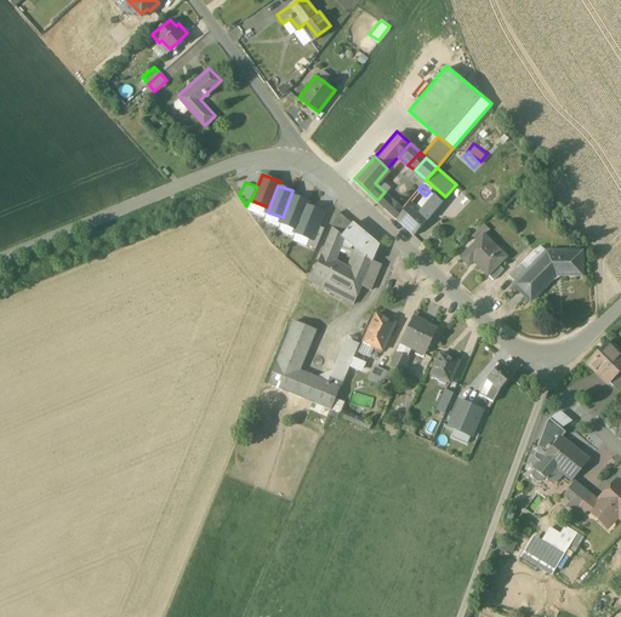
[(385,192),(377,200),(385,206),(392,198),(385,192)]
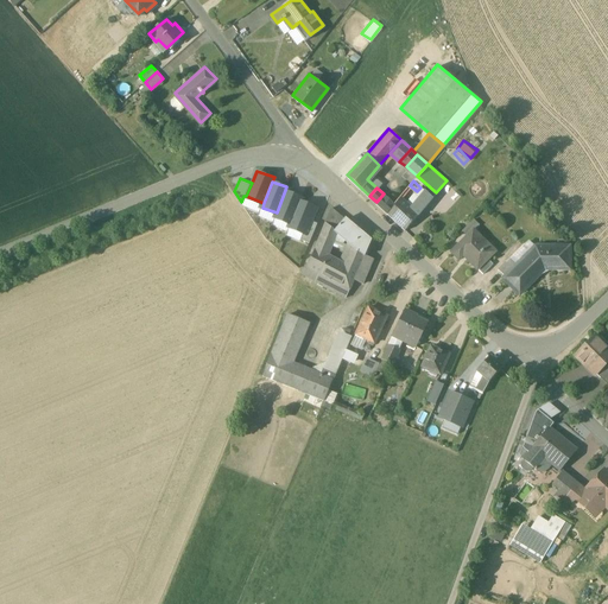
[(274,216),(291,223),(299,199),(301,196),(285,190),(277,213),(274,216)]
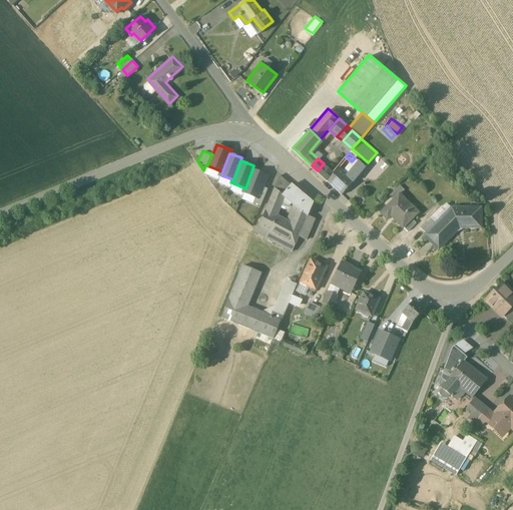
[(355,164),(347,174),(353,179),(364,166),(364,165),(362,163),(360,161),(358,160),(355,164)]
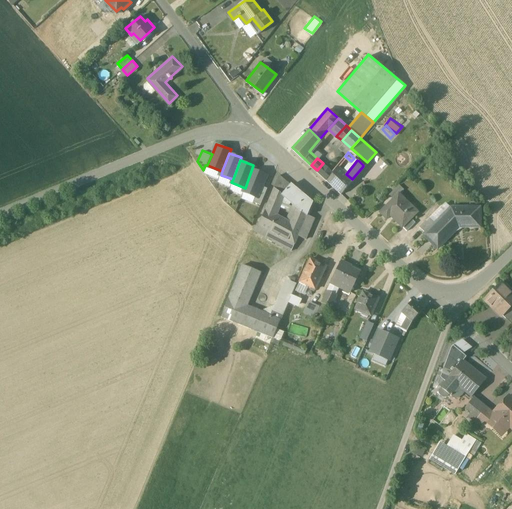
[(333,170),(324,162),(323,163),(317,170),(326,178),(333,170)]
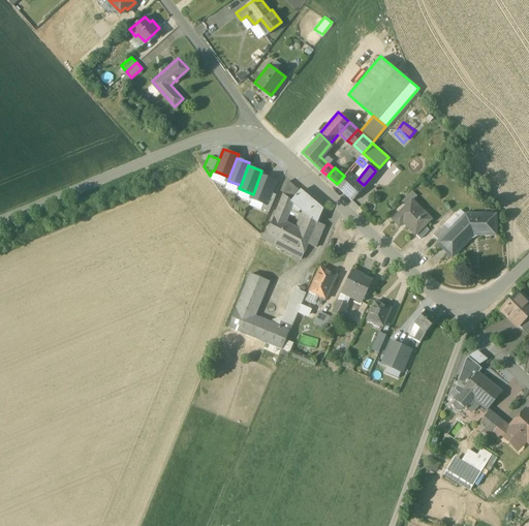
[(358,180),(348,172),(337,185),(352,198),(364,185),(358,180)]
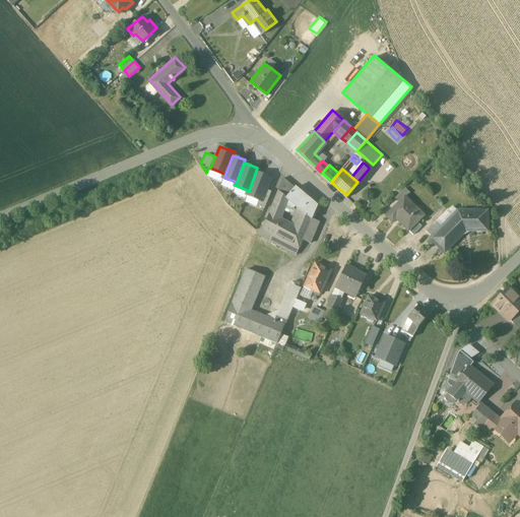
[(270,176),(256,171),(249,191),(248,193),(259,198),(261,198),(265,187),(270,176)]
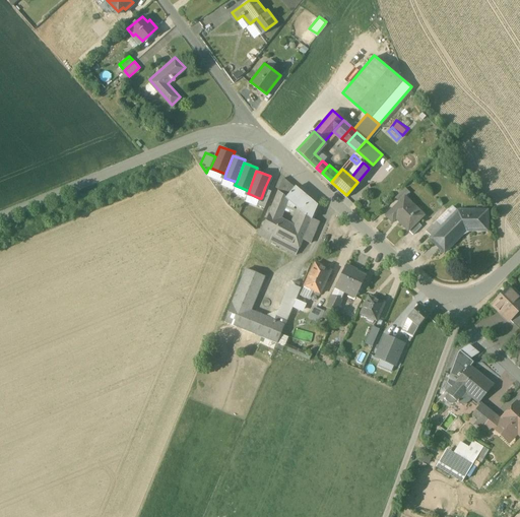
[(295,186),(283,176),(278,189),(286,195),(295,186)]
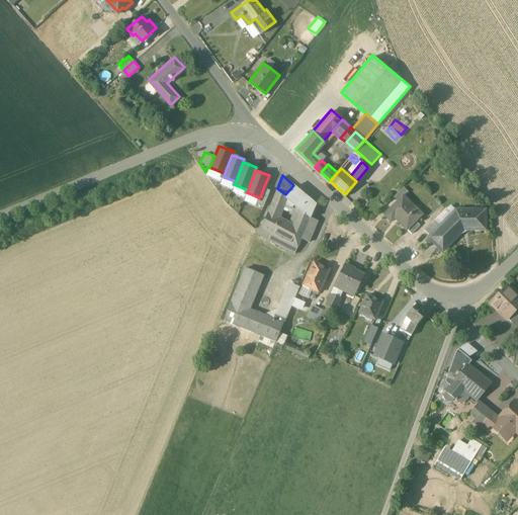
[(285,194),(284,195),(286,197),(285,199),(292,205),(294,203),(296,205),(300,208),(310,217),(311,216),(316,203),(293,185),(285,194)]
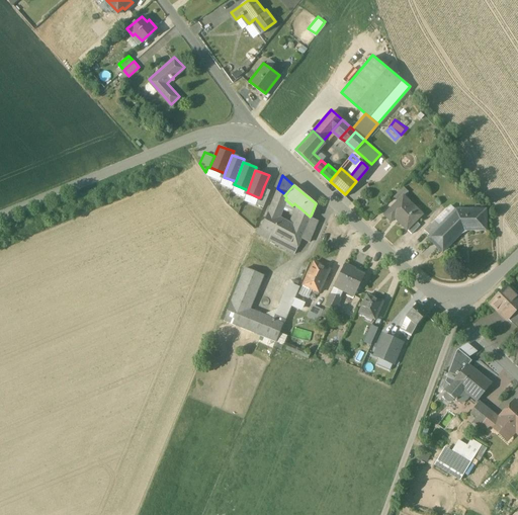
[(404,185),(394,195),(398,199),(403,194),(404,194),(408,190),(404,185)]
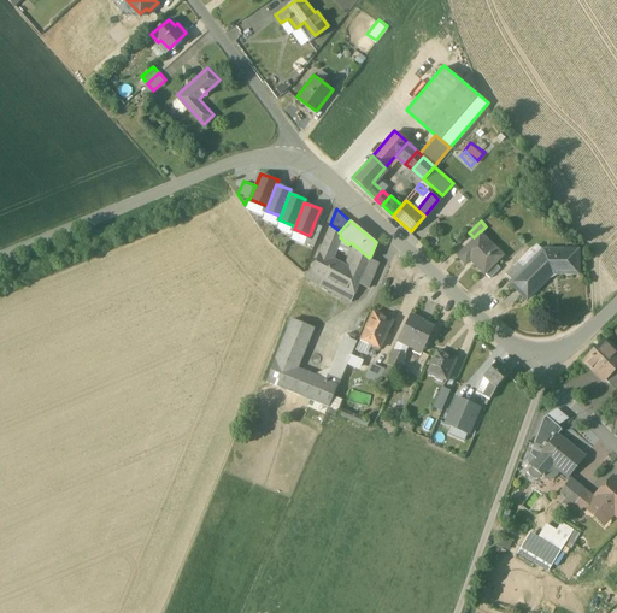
[(307,235),(305,241),(313,245),(322,225),(315,222),(310,235),(307,235)]
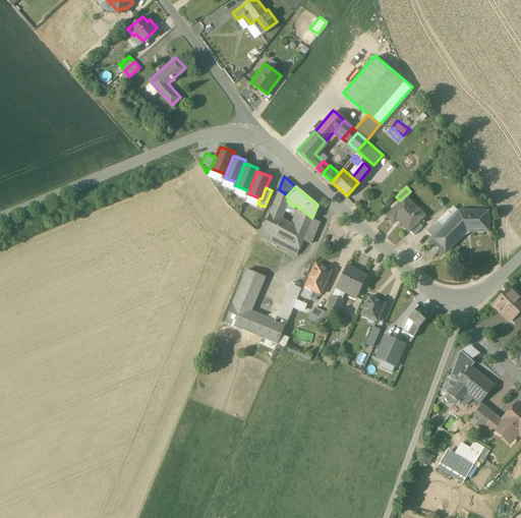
[(287,195),(279,189),(261,234),(270,239),(273,232),(280,218),(287,200),(288,198),(286,196),(287,195)]
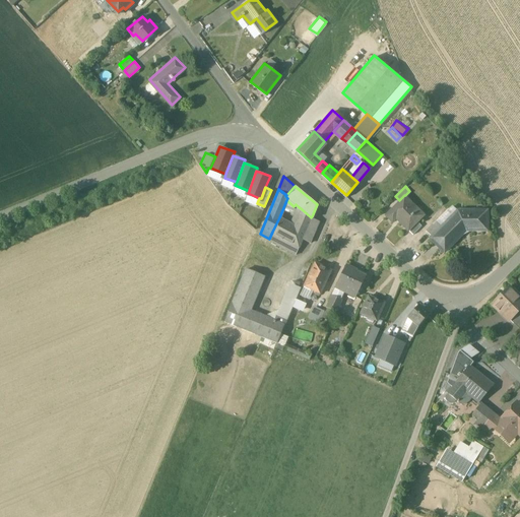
[(399,200),(386,214),(392,220),(396,217),(408,229),(417,219),(421,215),(409,203),(411,201),(405,195),(404,195),(399,200)]
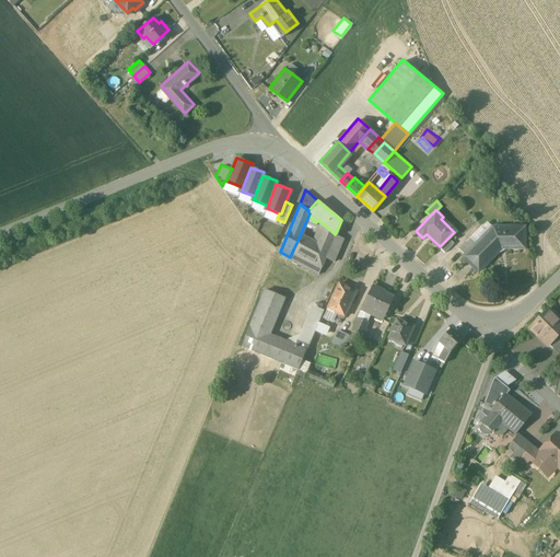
[(308,216),(301,234),(317,243),(318,240),(316,239),(318,231),(321,222),(318,220),(316,222),(308,216)]
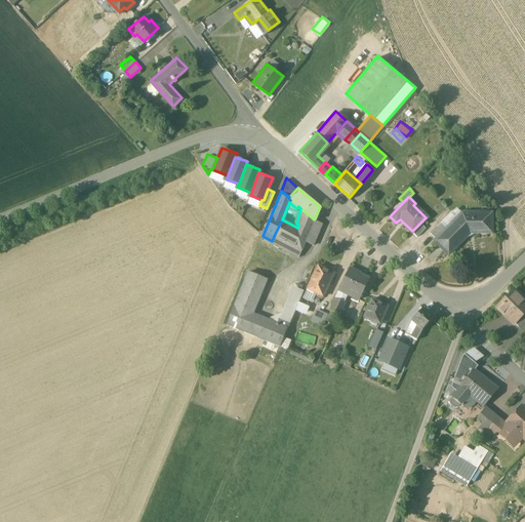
[(314,219),(305,211),(298,225),(297,228),(296,230),(307,235),(314,219)]
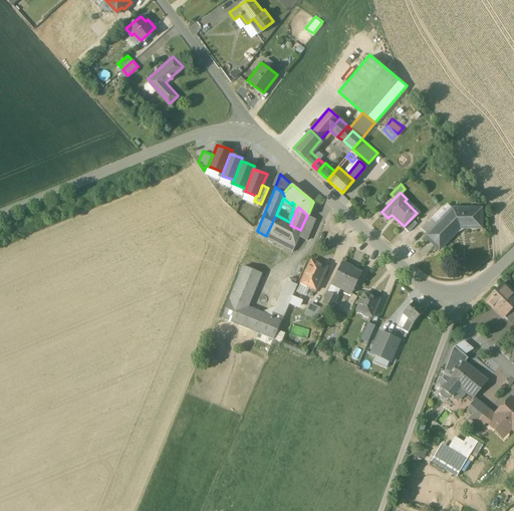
[(427,232),(426,234),(436,244),(446,234),(449,237),(457,230),(464,226),(481,226),(481,207),(452,207),(436,223),(427,232)]
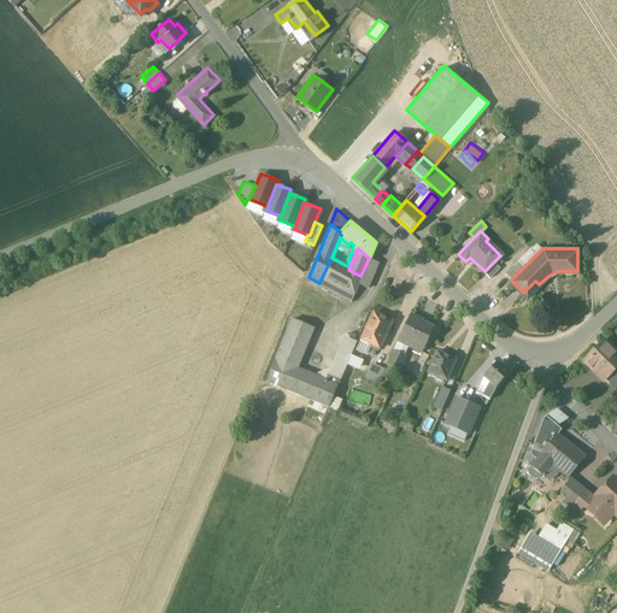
[(380,261),(370,257),(369,258),(360,276),(359,281),(369,286),(380,261)]
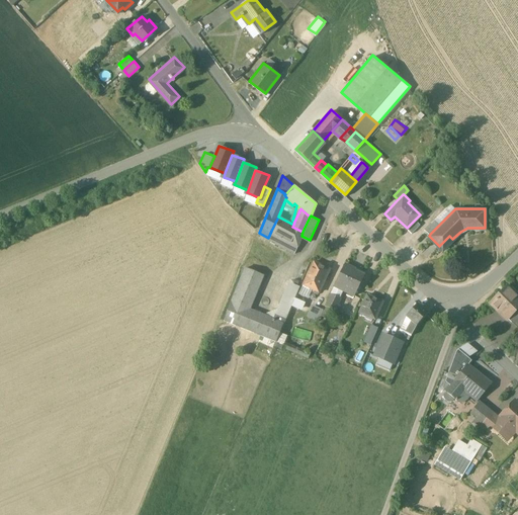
[(278,217),(271,231),(268,238),(268,239),(285,247),(294,252),(301,236),(303,232),(292,227),(293,225),(278,217)]
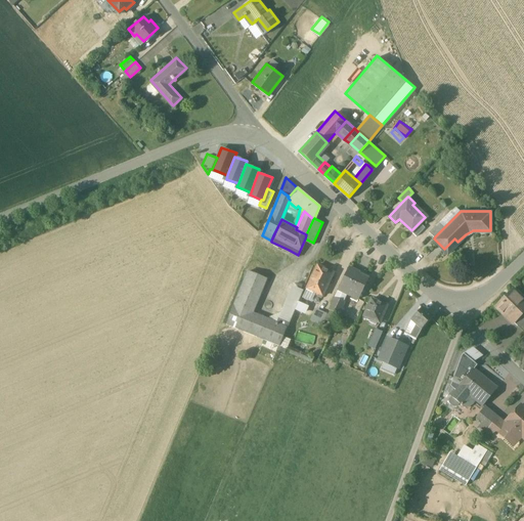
[(421,221),(411,230),(417,234),(425,226),(421,221)]
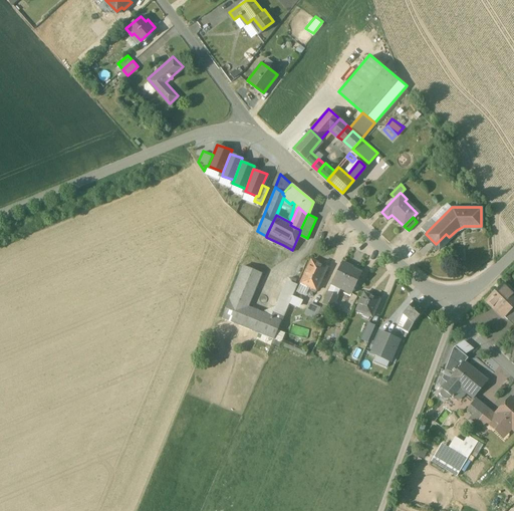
[(436,223),(430,217),(421,226),(427,232),(436,223)]
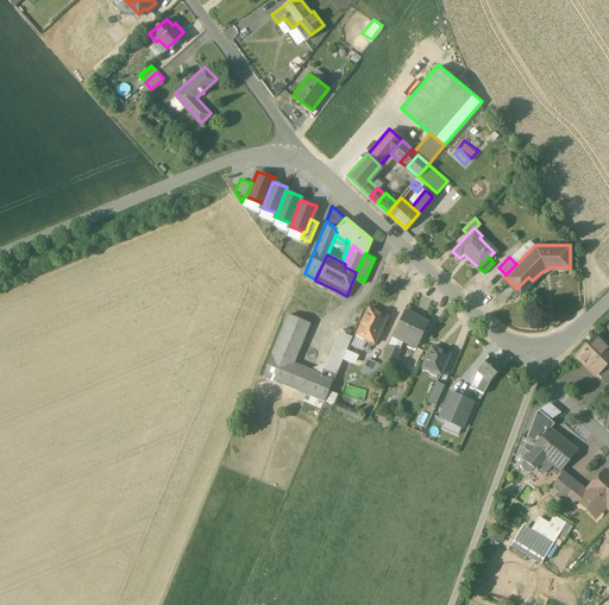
[(376,313),(368,308),(356,333),(364,336),(375,341),(388,314),(377,309),(376,313)]
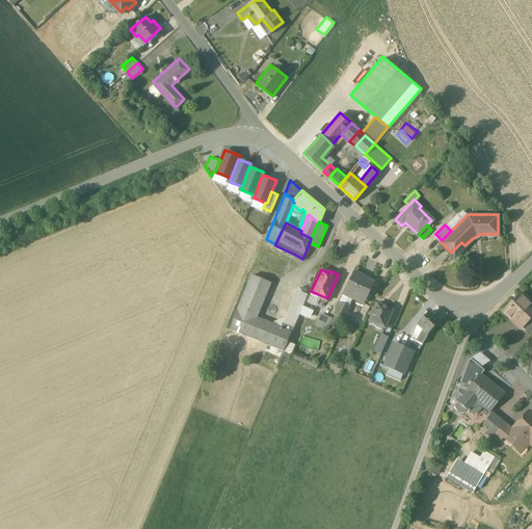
[(365,274),(354,269),(344,291),(364,301),(374,281),(364,275),(365,274)]
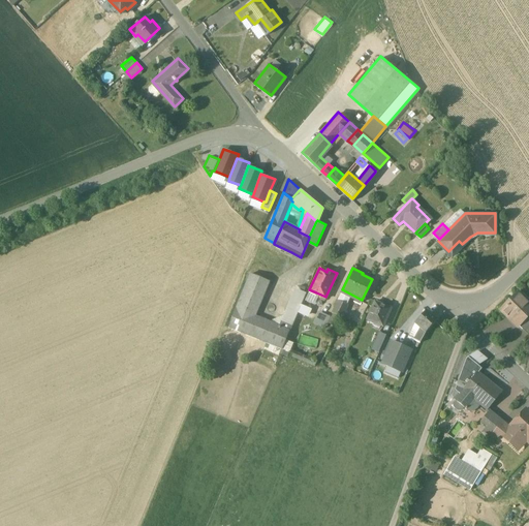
[(269,280),(250,272),(227,326),(247,333),(255,314),(269,280)]
